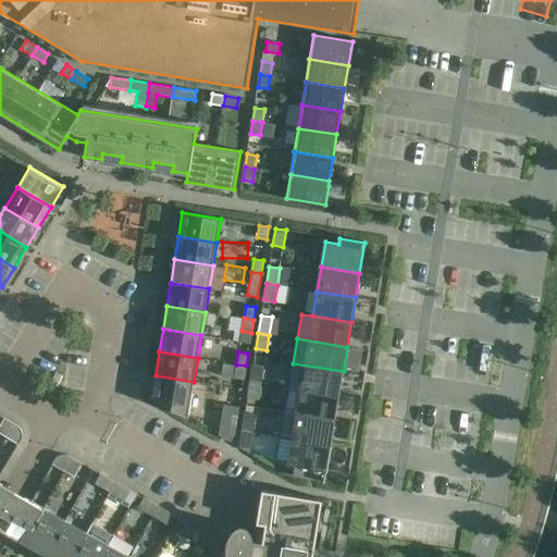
[(293,363),(289,387),(339,395),(344,371),(293,363)]
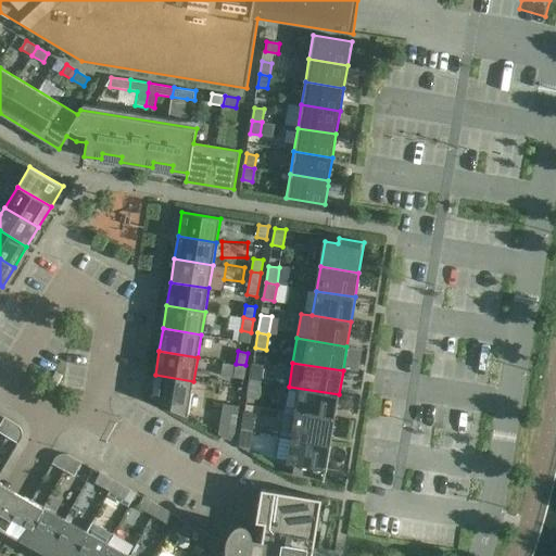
[(245,365),(236,364),(234,377),(243,379),(245,365)]
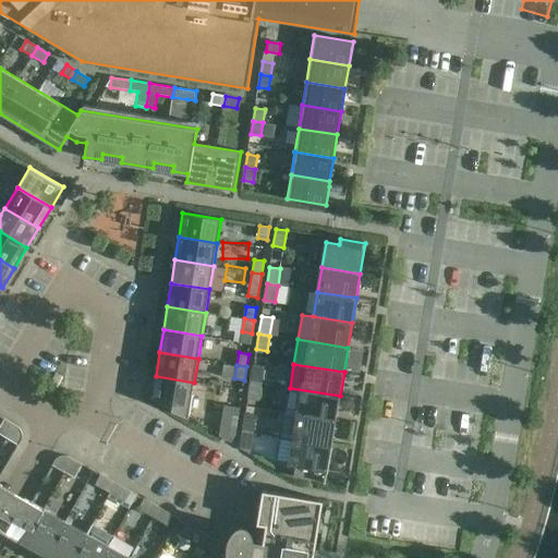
[(251,381),(262,384),(264,366),(253,365),(251,381)]
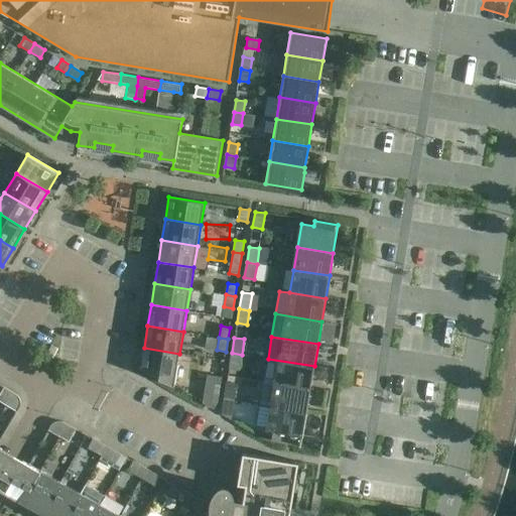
[(179,354),(144,348),(140,368),(174,387),(179,354)]
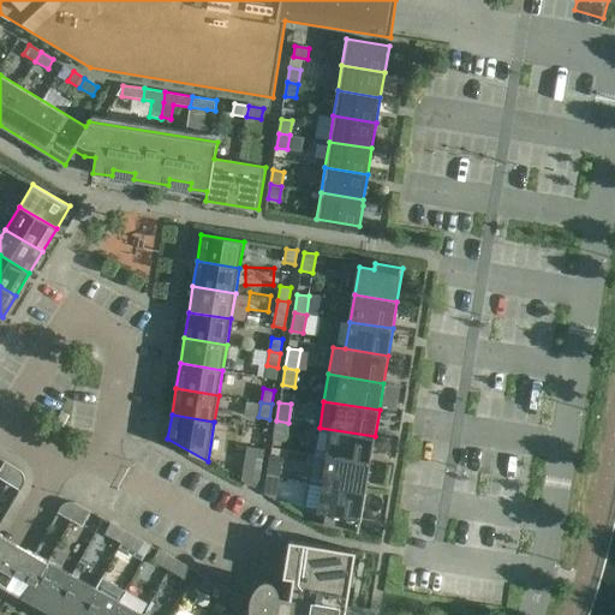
[(288,423),(276,421),(273,439),(285,441),(288,423)]
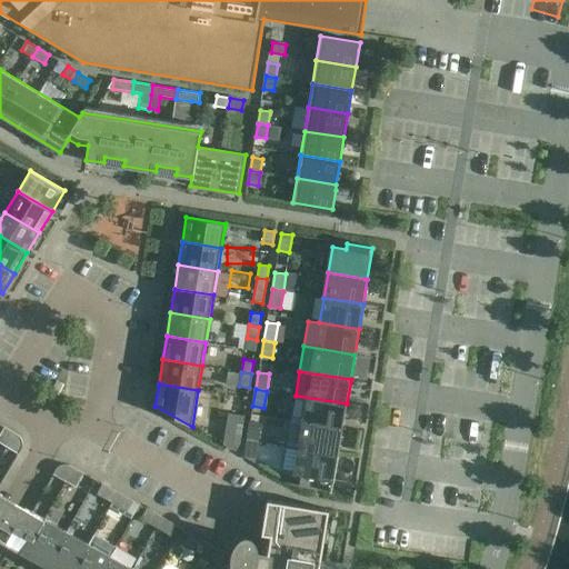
[(296,396),(291,421),(342,429),(347,403),(296,396)]
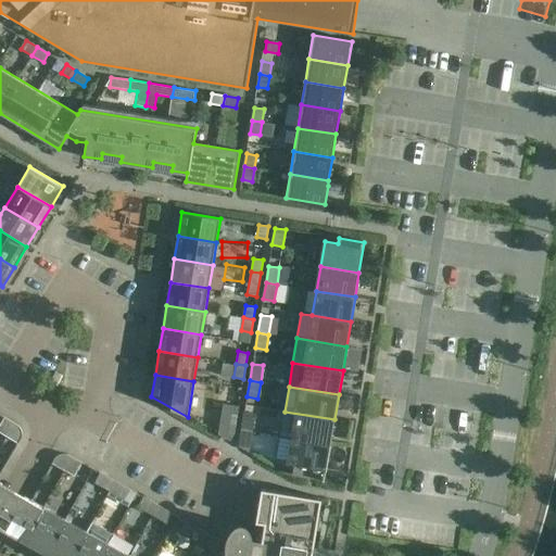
[(255,422),(276,424),(277,405),(256,404),(255,422)]
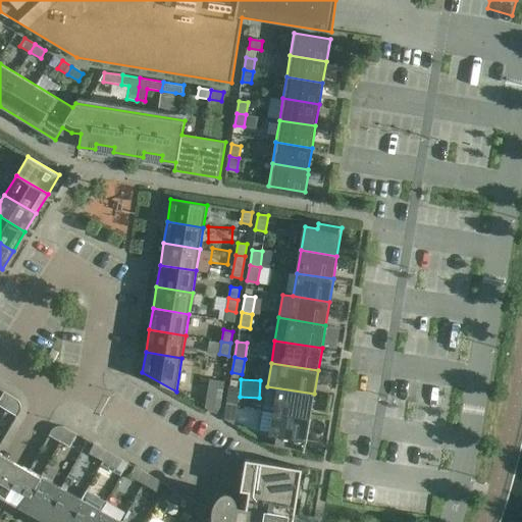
[(263,409),(274,411),(310,416),(314,394),(267,386),(263,409)]
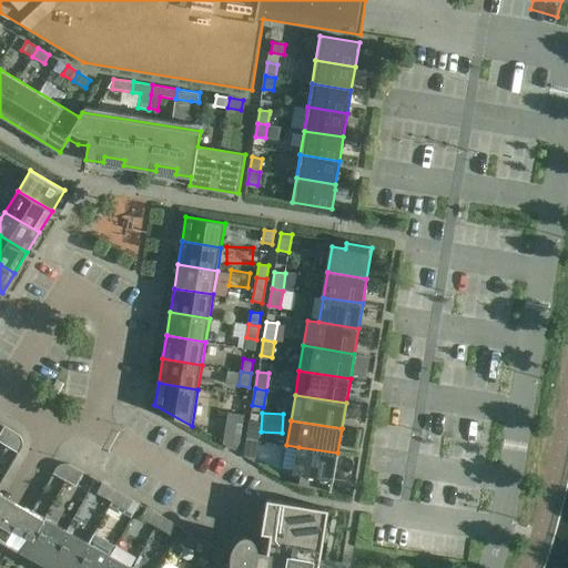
[(246,438),(257,440),(261,423),(250,422),(246,438)]
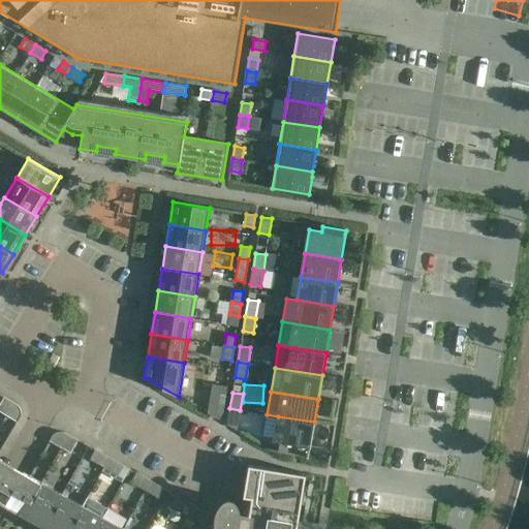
[(0,411),(5,414),(13,402),(4,397),(0,403),(0,411)]
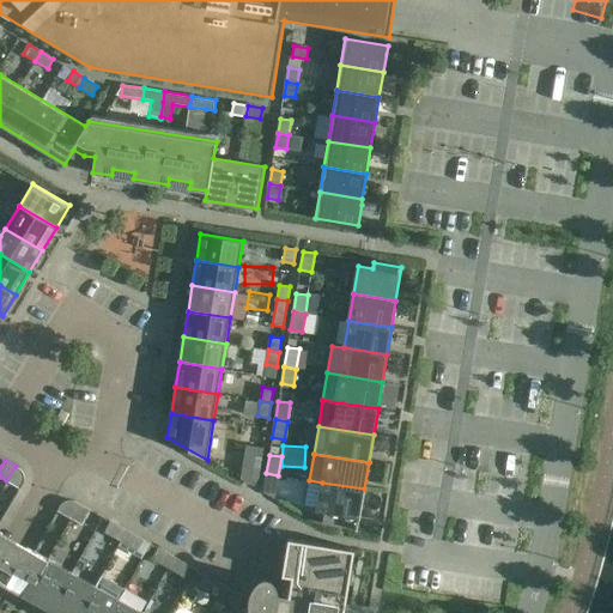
[(20,469),(19,468),(16,466),(6,480),(20,489),(23,484),(24,483),(24,480),(24,479),(24,477),(24,474),(23,473),(23,472),(20,469)]
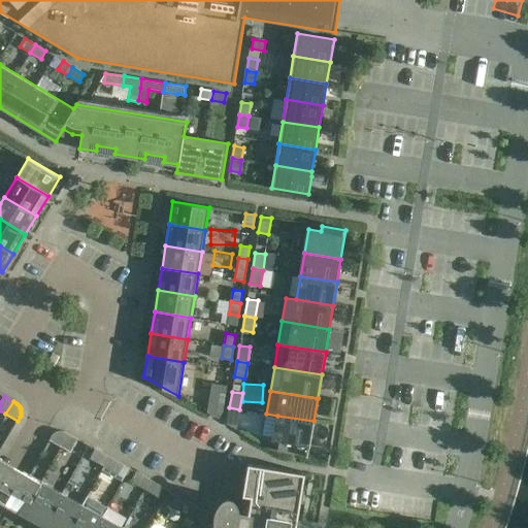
[(239,409),(229,407),(227,424),(236,429),(239,409)]
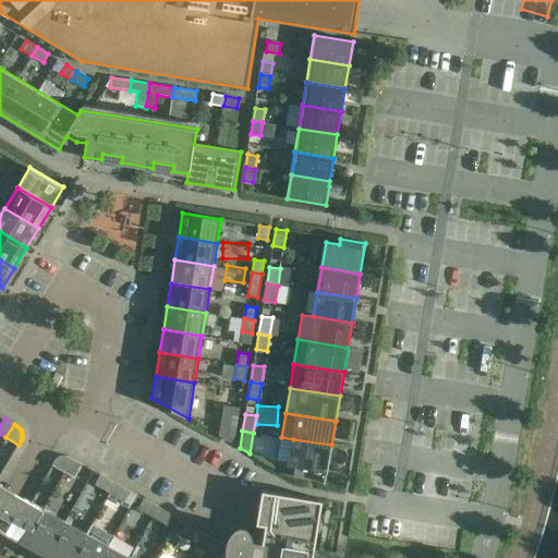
[(331,445),(293,439),(289,464),(295,465),(293,475),(326,481),(331,445)]
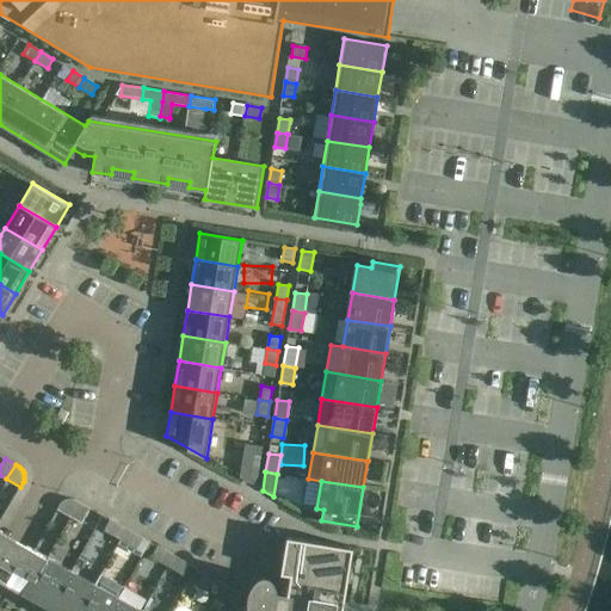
[(61,501),(60,504),(57,508),(71,517),(79,503),(75,500),(73,499),(71,499),(68,499),(66,499),(63,500),(61,501)]
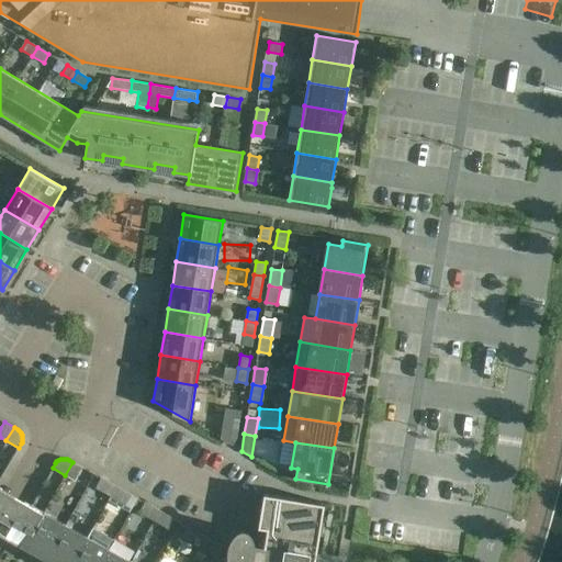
[(72,462),(65,475),(75,481),(82,468),(72,462)]
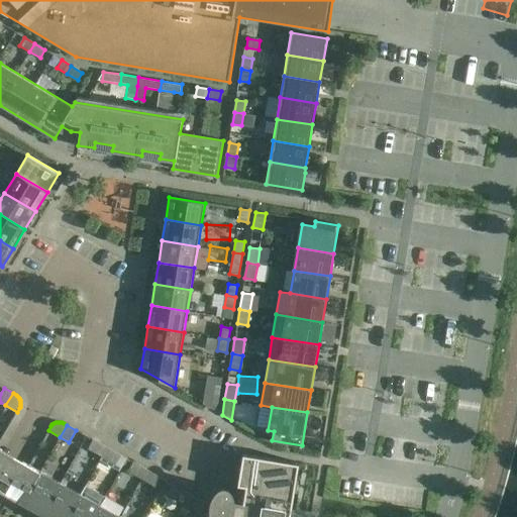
[(102,456),(107,447),(93,439),(88,448),(102,456)]
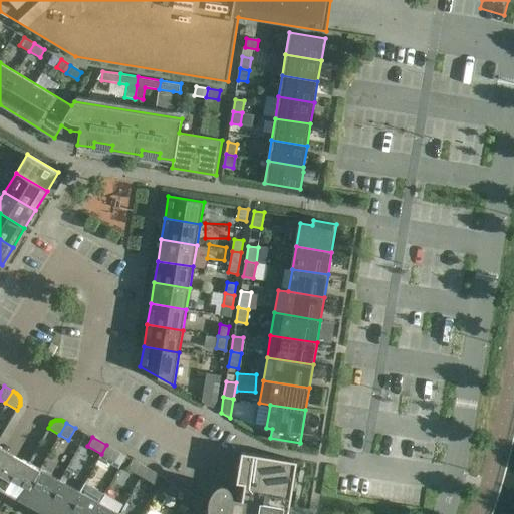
[(0,474),(13,453),(6,449),(0,445),(0,474)]
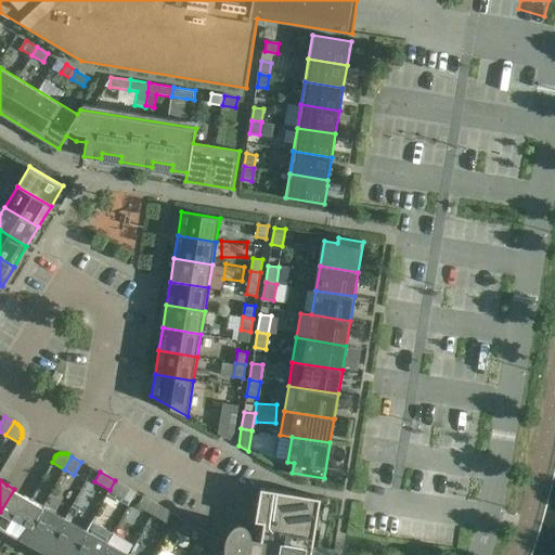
[(115,480),(110,490),(124,499),(129,489),(115,480)]
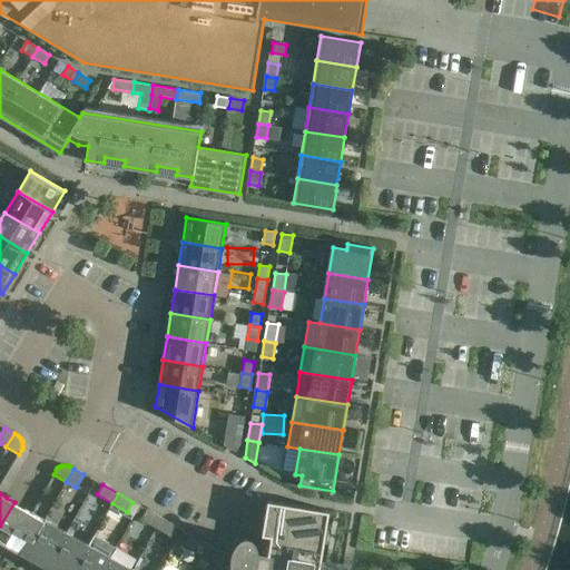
[(320,569),(330,511),(268,501),(259,556),(255,556),(254,542),(243,540),(237,553),(238,553),(236,569),(241,569),(252,569),(253,563),(267,566),(266,567),(264,569),(320,569)]
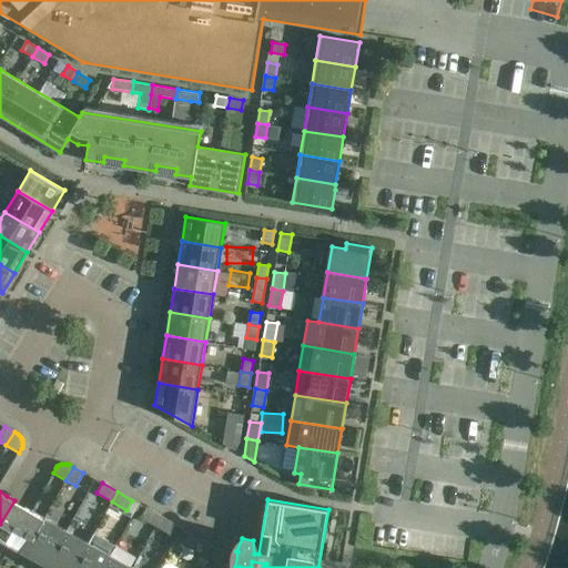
[(0,538),(26,553),(44,518),(14,500),(0,524),(0,538)]
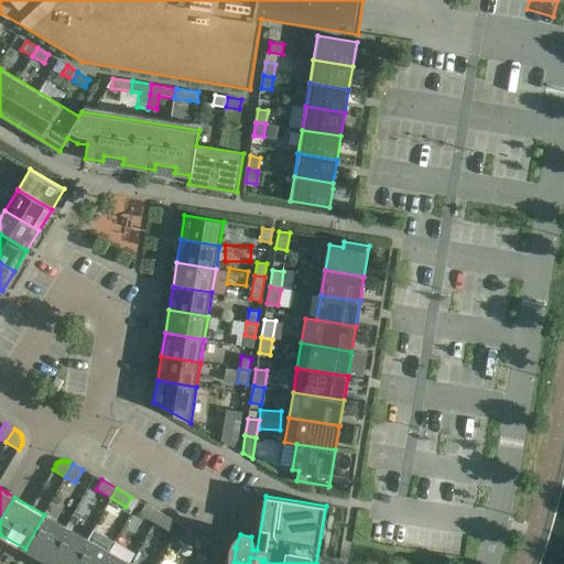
[(155,523),(161,513),(145,505),(140,514),(155,523)]
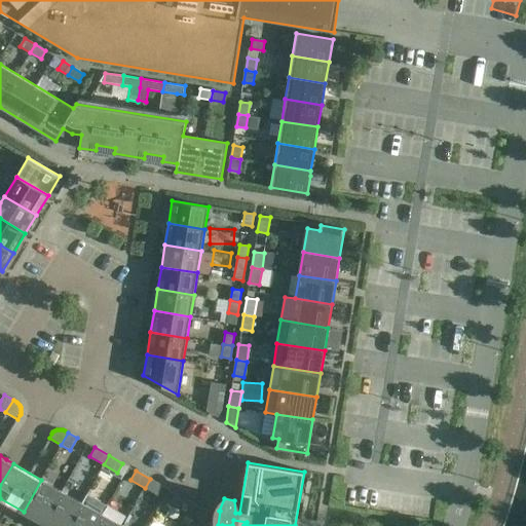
[(150,479),(145,488),(158,495),(163,486),(150,479)]
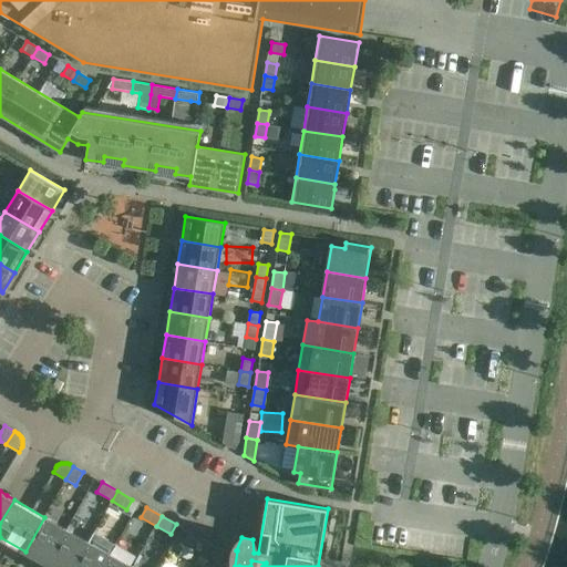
[(47,564),(66,529),(44,517),(26,552),(47,564)]
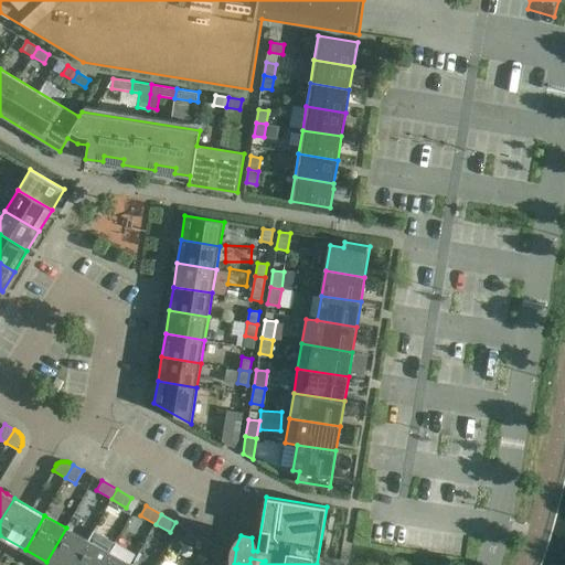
[(51,564),(74,564),(88,540),(66,528),(46,562),(51,564)]
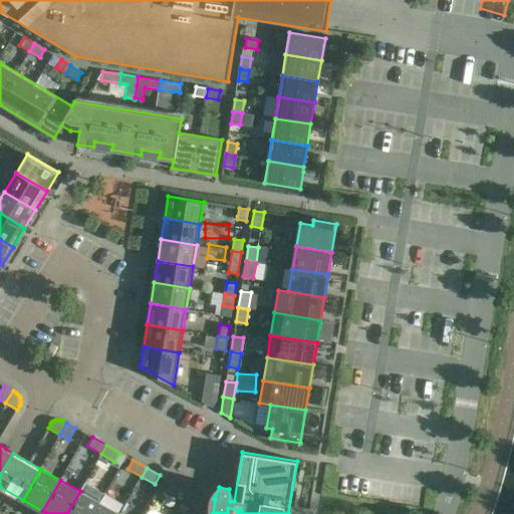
[(182,499),(186,490),(172,482),(167,491),(182,499)]
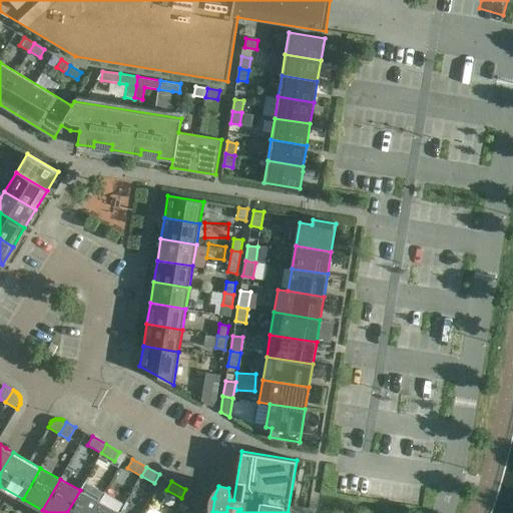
[(93,512),(100,502),(104,493),(85,482),(80,490),(67,512),(93,512)]
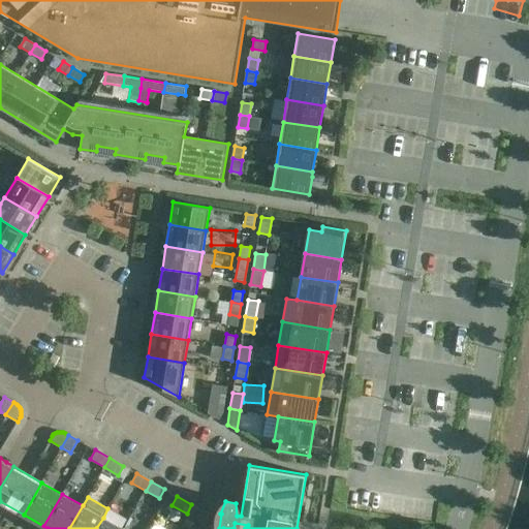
[(191,504),(187,514),(200,521),(206,512),(191,504)]
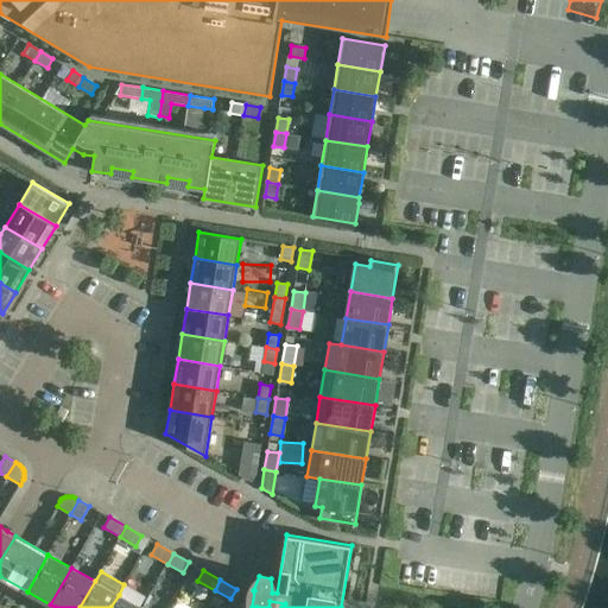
[(141,607),(143,607),(119,595),(111,607),(141,607)]
